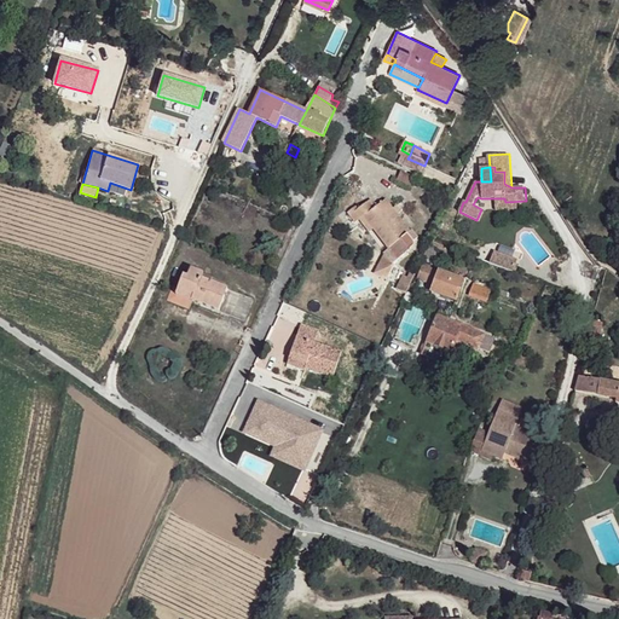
[(357,224),(360,221),(359,221),(365,218),(374,229),(389,248),(410,233),(385,202),(374,209),(369,202),(359,209),(357,207),(348,213),(357,224)]
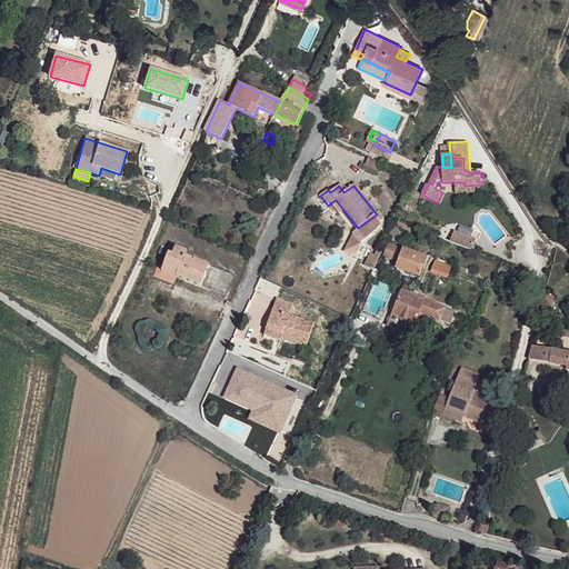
[(330,203),(331,203),(339,215),(343,210),(336,200),(330,203)]
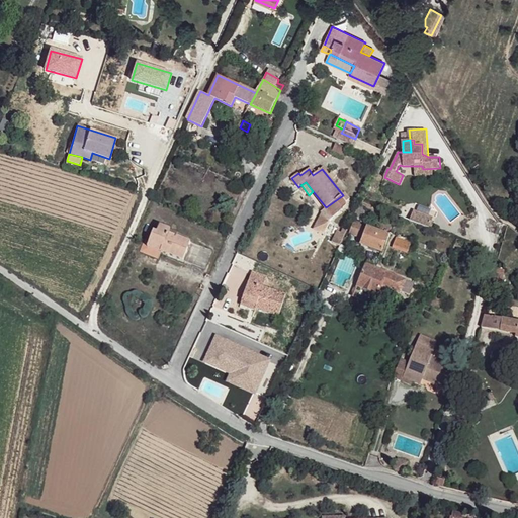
[(315,208),(306,216),(319,233),(329,225),(315,208)]
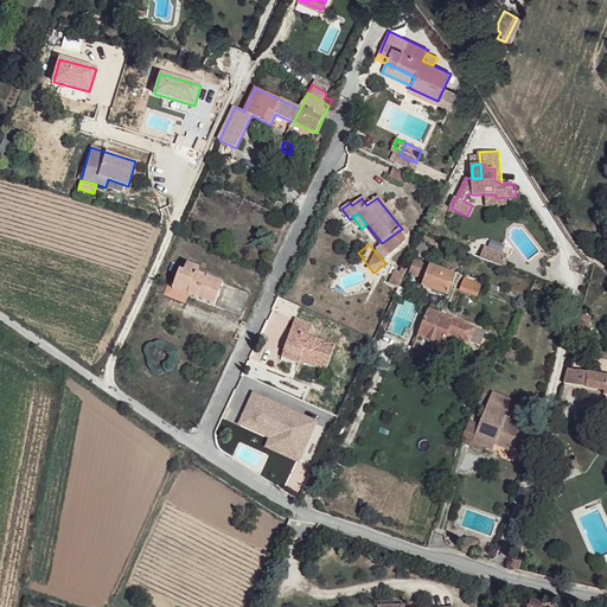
[(487,249),(483,260),(503,268),(506,256),(487,249)]
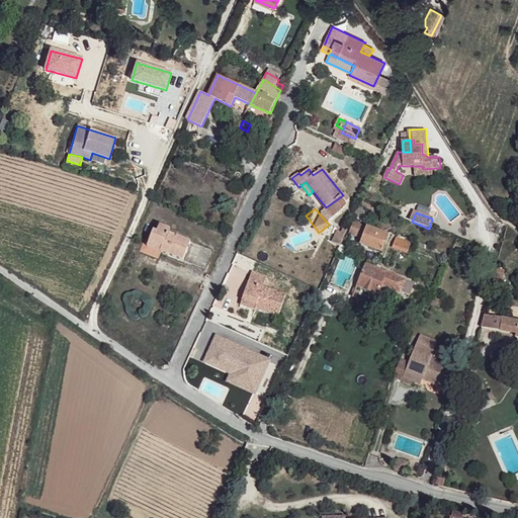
[(389,234),(354,223),(350,233),(364,238),(361,245),(382,252),(389,234)]
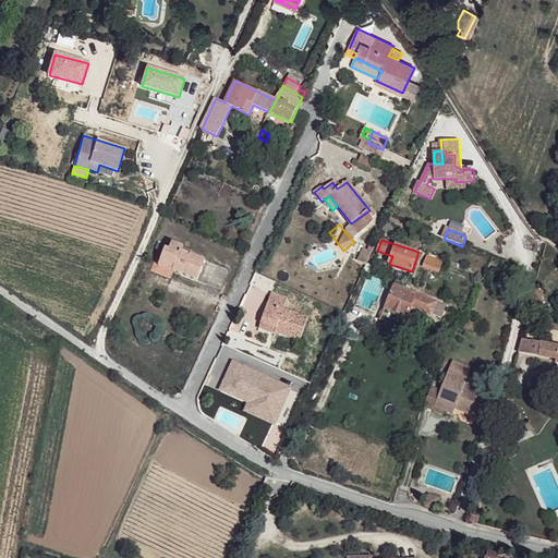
[(167,249),(161,262),(174,267),(173,271),(197,282),(206,262),(182,252),(184,247),(172,243),(170,250),(167,249)]
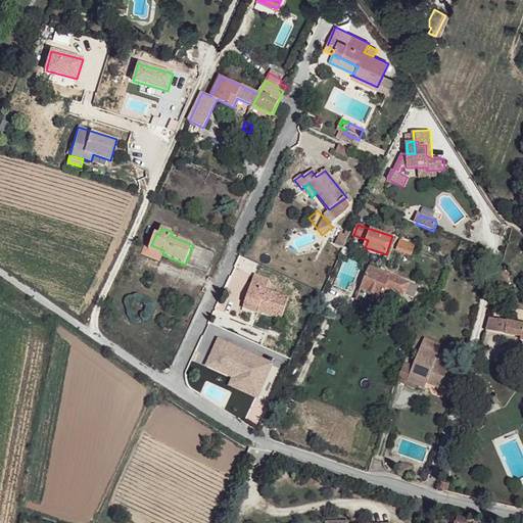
[(400,240),(397,250),(412,255),(416,245),(400,240)]
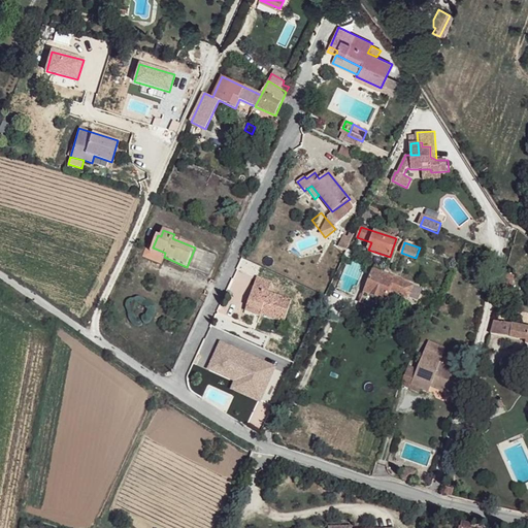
[(165,253),(153,248),(151,253),(164,257),(165,253)]
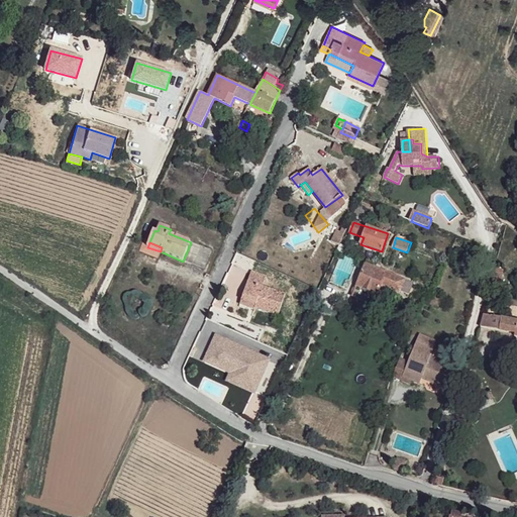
[(367,264),(357,286),(378,294),(383,285),(400,292),(401,291),(410,295),(414,284),(367,264)]
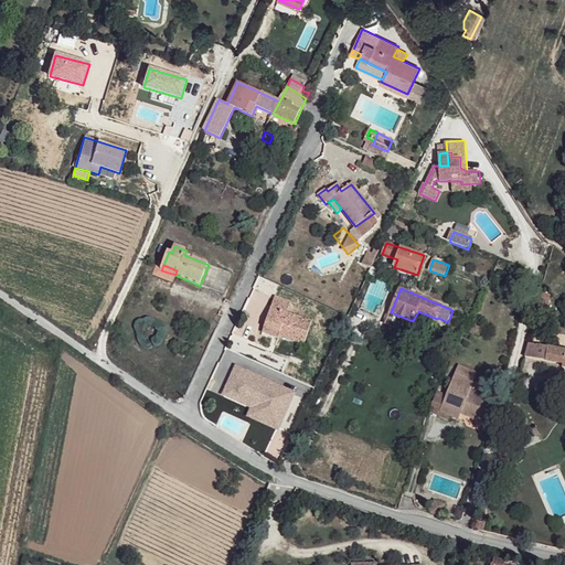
[(279,333),(279,338),(304,345),(311,321),(287,313),(290,302),(275,298),(264,328),(279,333)]
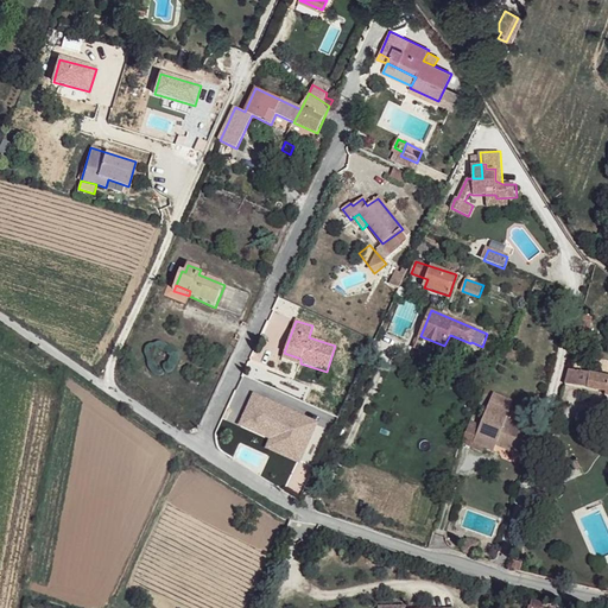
[(299,365),(301,363),(301,359),(284,353),(283,359),(299,365)]
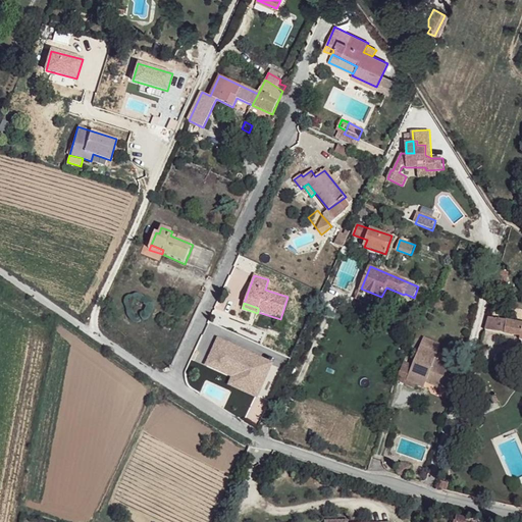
[(520,336),(521,325),(521,323),(487,317),(485,330),(520,336)]
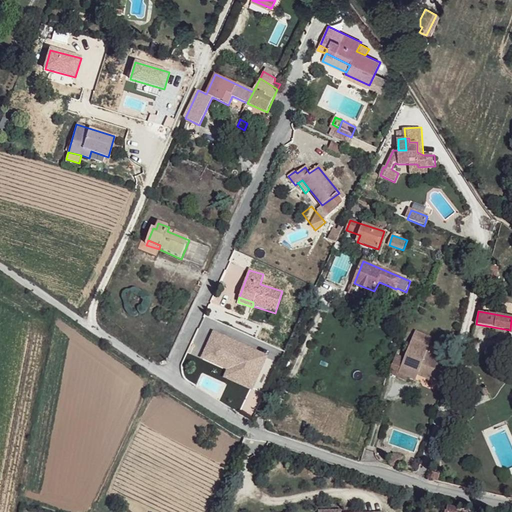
[(211,331),(200,359),(226,369),(222,378),(253,391),(268,354),(211,331)]
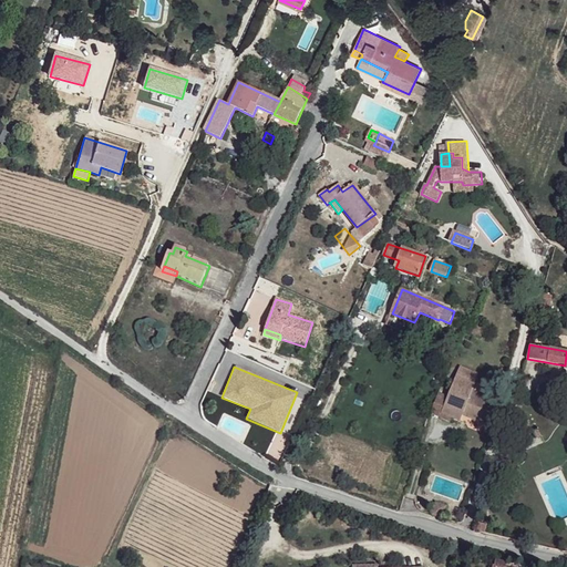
[(474,381),(476,373),(464,369),(461,377),(474,381)]
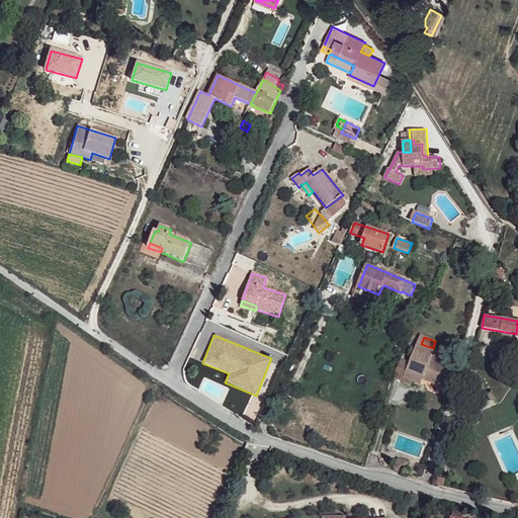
[(421,344),(417,343),(408,366),(404,377),(414,381),(422,384),(424,378),(426,373),(431,375),(429,380),(450,390),(456,370),(446,365),(447,362),(438,359),(436,363),(431,361),(433,357),(436,349),(433,348),(421,344)]
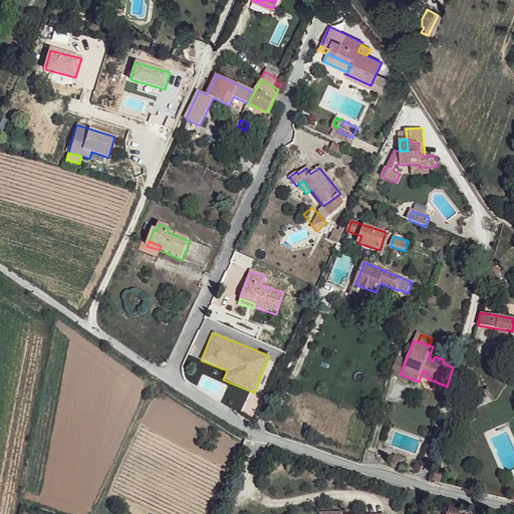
[(401,374),(405,363),(397,360),(390,375),(409,381),(411,378),(401,374)]
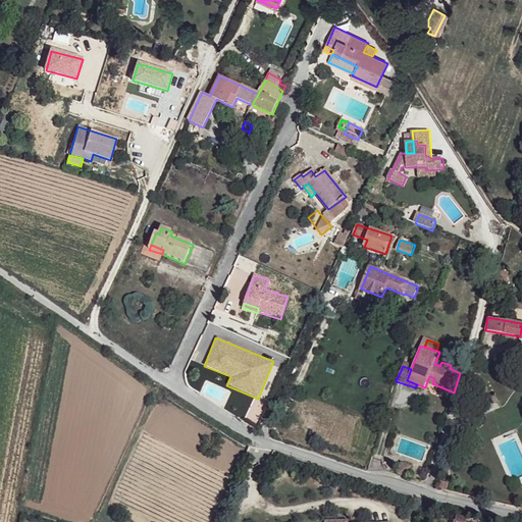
[(411,466),(401,463),(398,473),(407,477),(411,466)]
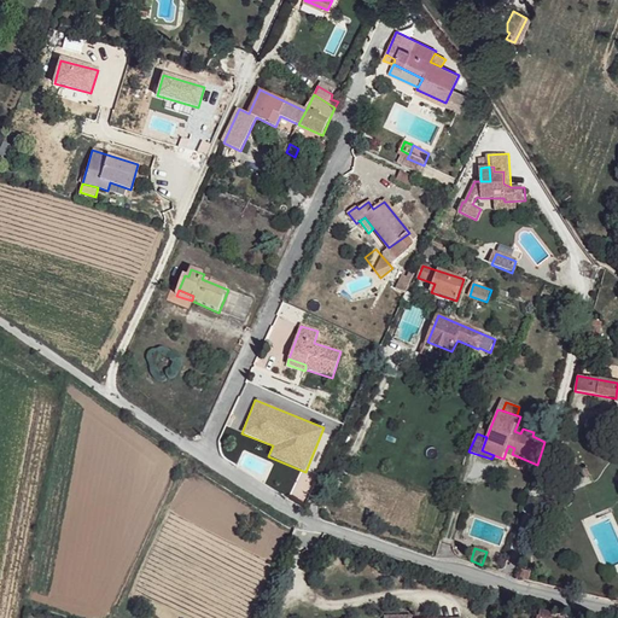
[(617,565),(604,575),(607,582),(617,575),(617,565)]
